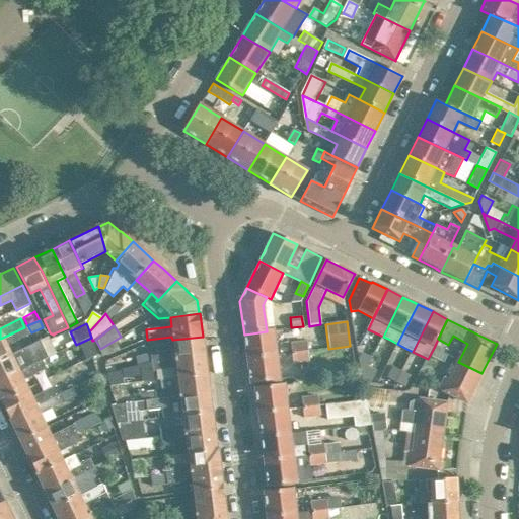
[(24,327),(0,339),(0,360),(10,355),(6,346),(27,335),(24,327)]
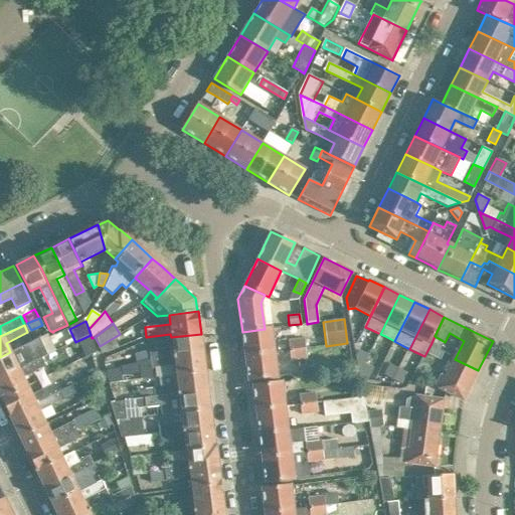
[(265,329),(242,332),(245,357),(274,353),(271,328),(265,329)]
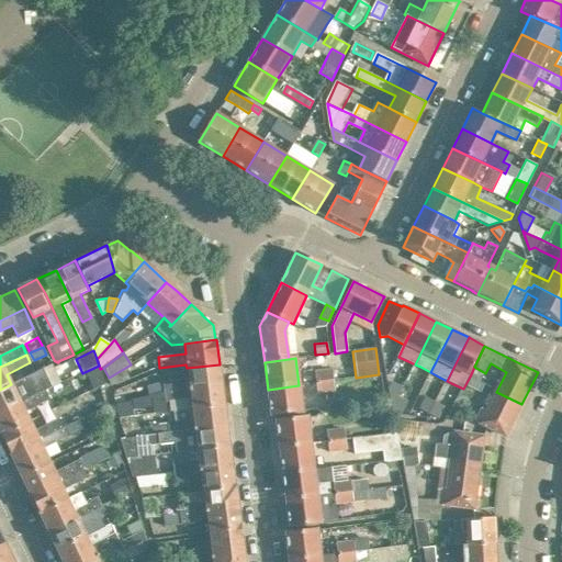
[(161,382),(147,385),(148,397),(150,397),(164,394),(222,386),(220,364),(187,368),(188,379),(161,382)]
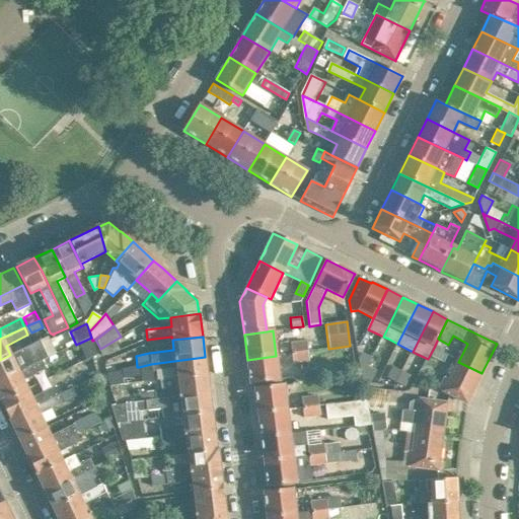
[(10,355),(0,360),(0,381),(41,362),(56,355),(48,338),(10,355)]
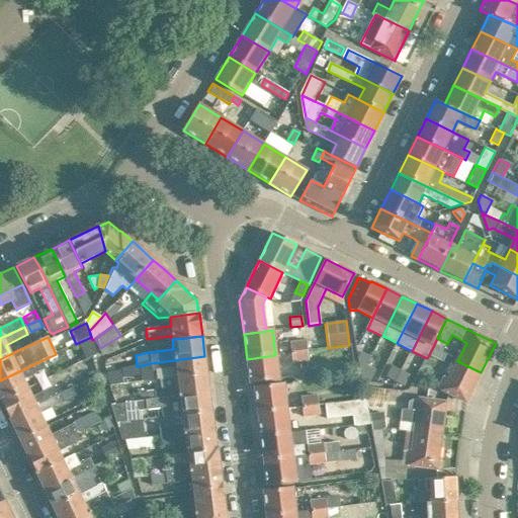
[(91,337),(78,343),(86,359),(92,356),(96,354),(92,340),(91,337)]
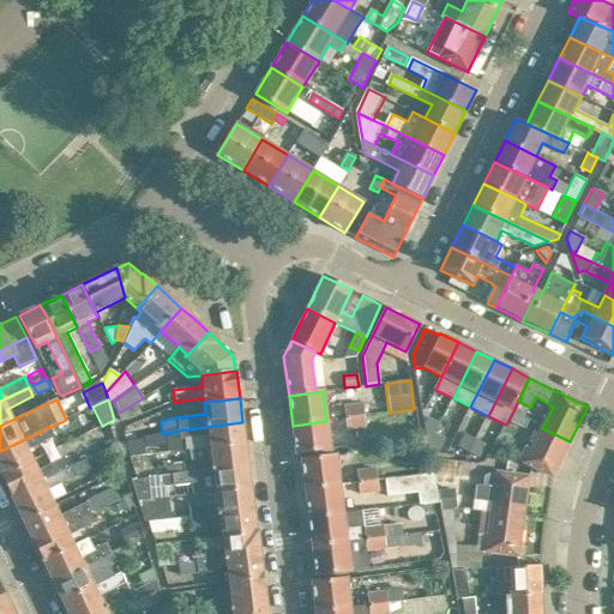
[(124,423),(143,415),(137,402),(119,413),(124,423)]
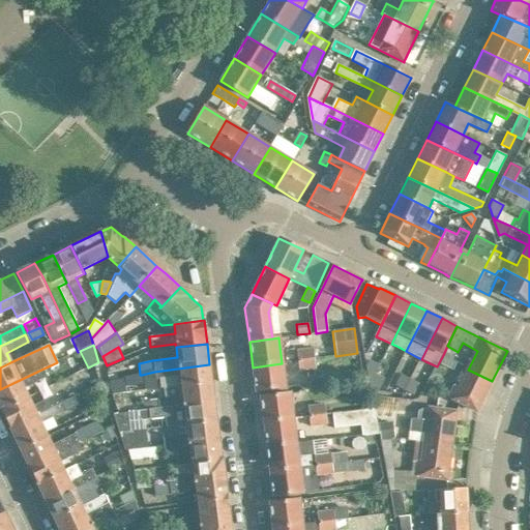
[(296,350),(297,361),(314,359),(312,348),(296,350)]
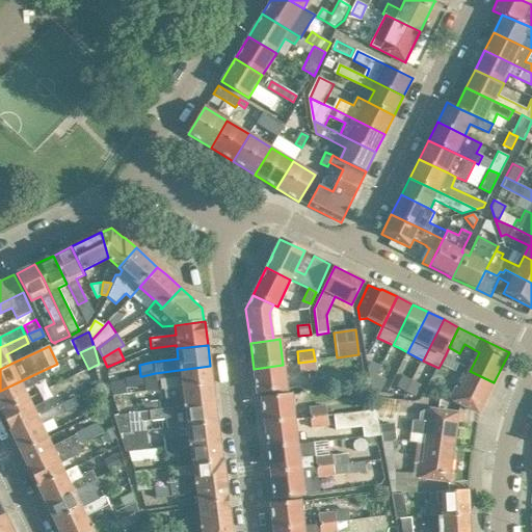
[(453,371),(458,363),(447,357),(443,366),(453,371)]
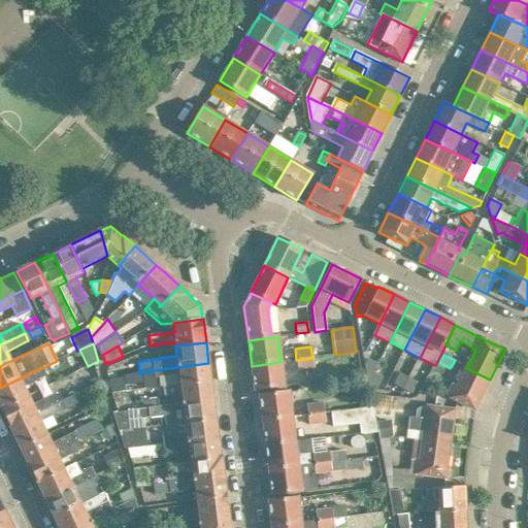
[(312,358),(296,360),(297,371),(314,369),(314,366),(312,358)]
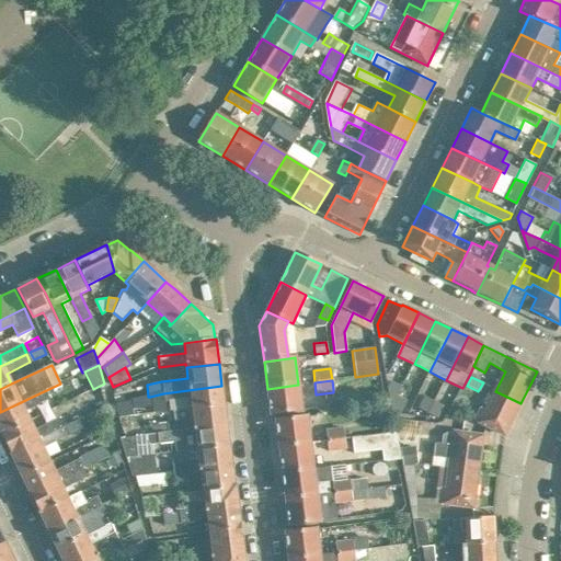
[(391,408),(398,396),(402,387),(391,381),(388,388),(391,408)]
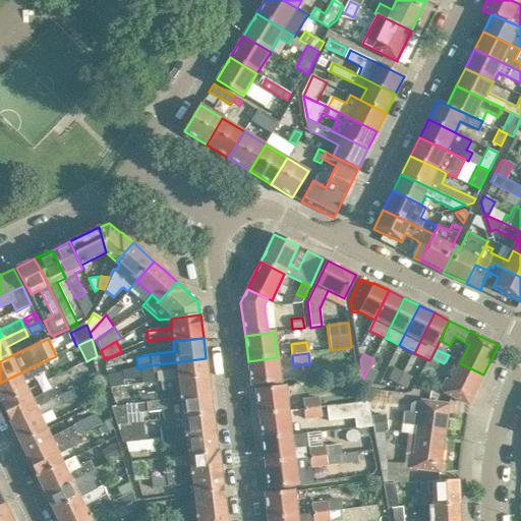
[(277,357),(248,361),(251,385),(280,382),(277,357)]
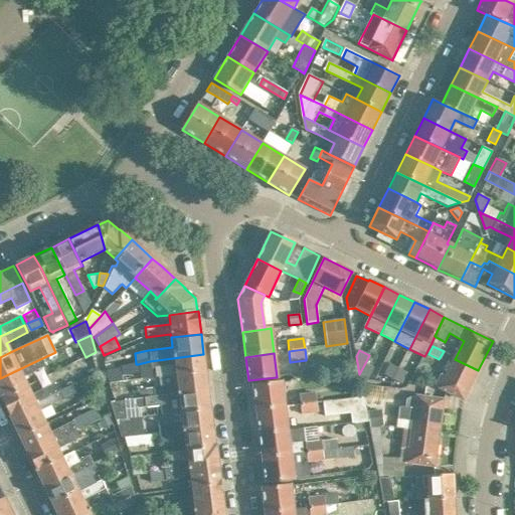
[(86,357),(79,360),(87,375),(88,379),(99,373),(92,354),(86,357)]
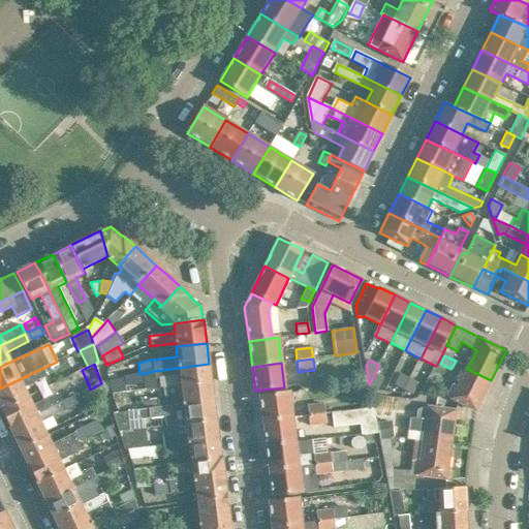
[(209,364),(154,371),(155,379),(158,378),(160,390),(162,390),(212,382),(209,364)]
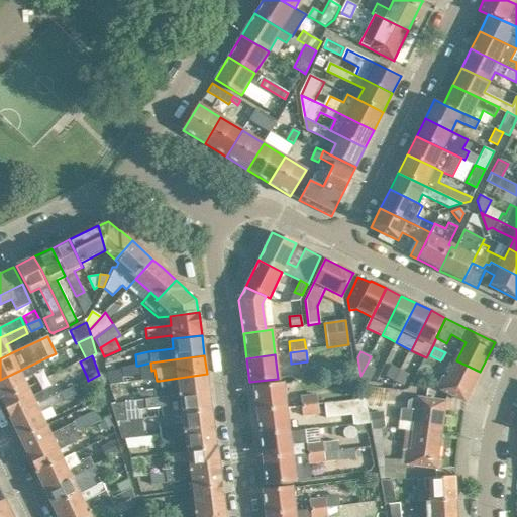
[(0,380),(0,398),(1,401),(27,388),(23,379),(44,369),(40,360),(0,380)]
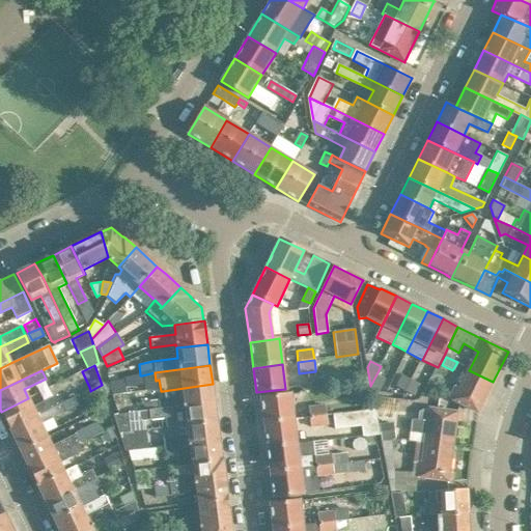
[(493,382),(469,370),(459,389),(455,387),(449,398),(478,413),(481,406),(493,383),(493,382)]
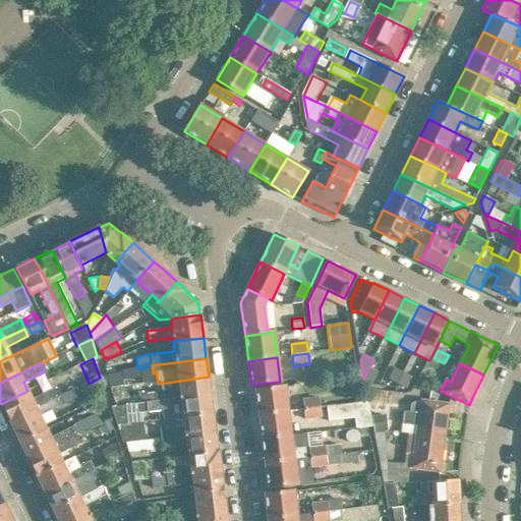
[(379,371),(369,367),(363,379),(364,384),(372,385),(379,371)]
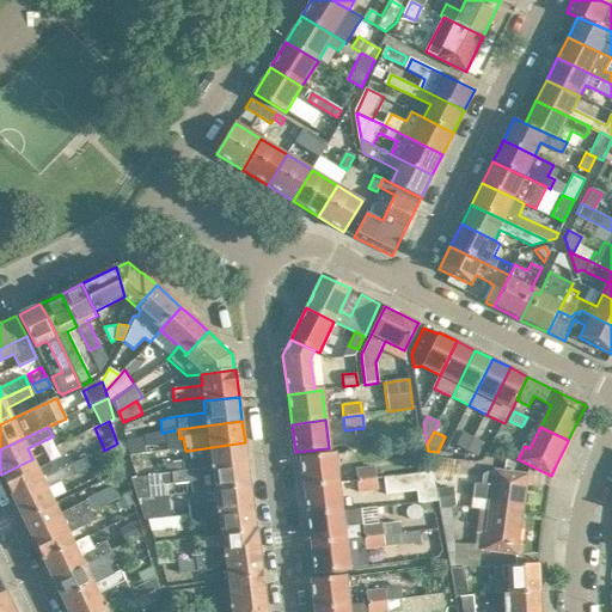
[(458,447),(469,452),(475,440),(464,434),(458,447)]
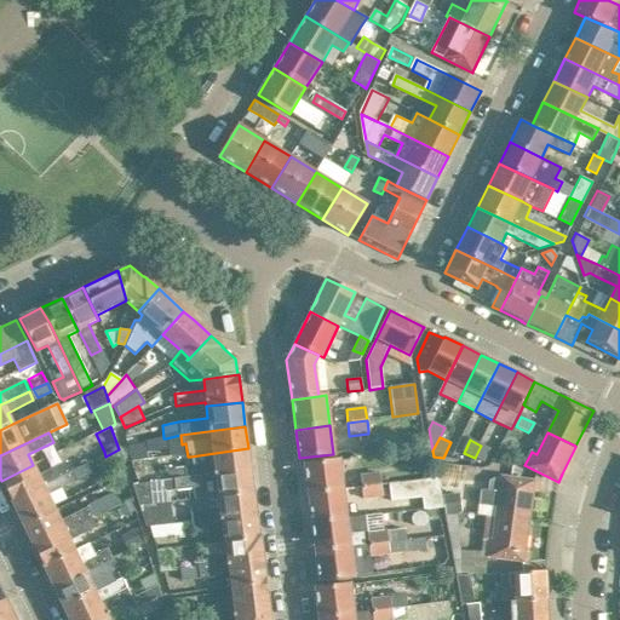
[(491,451),(481,446),(475,458),(484,464),(491,451)]
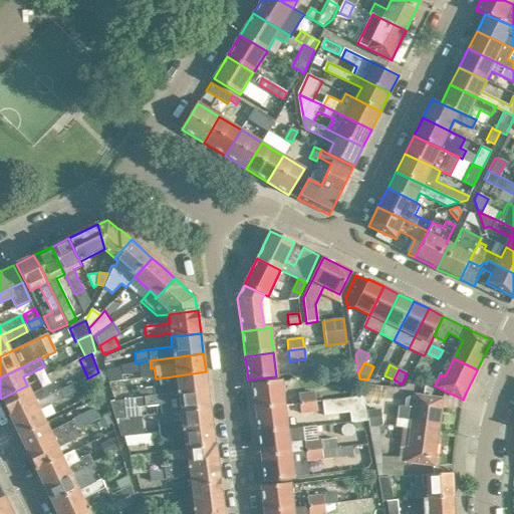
[(159,388),(140,390),(141,400),(208,392),(206,371),(158,378),(159,388)]
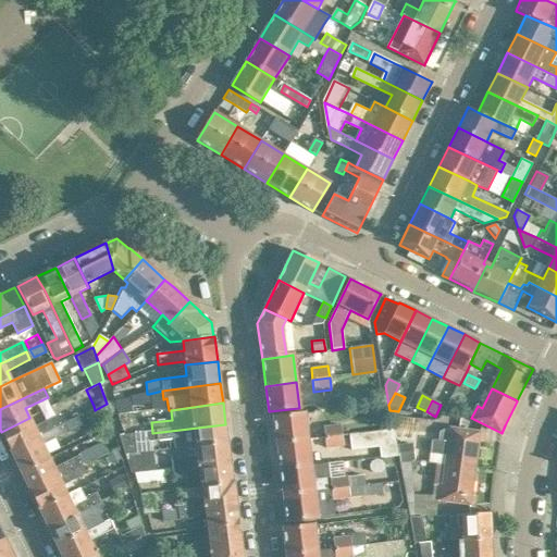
[(277,445),(308,442),(304,413),(273,417),(277,445)]
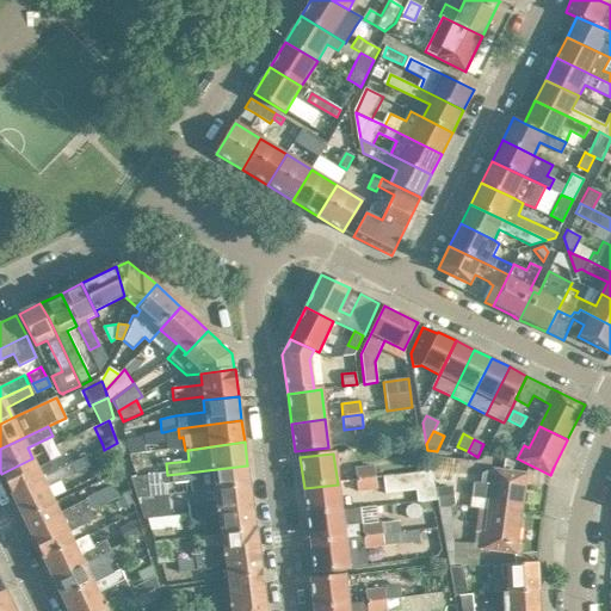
[(32,458),(1,474),(12,495),(67,468),(61,456),(37,468),(32,458)]
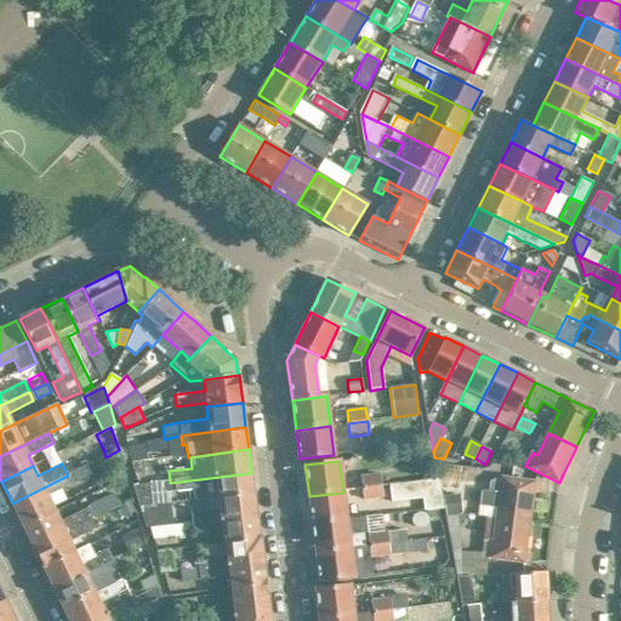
[(437,463),(437,467),(439,480),(440,489),(466,491),(468,467),(437,463)]
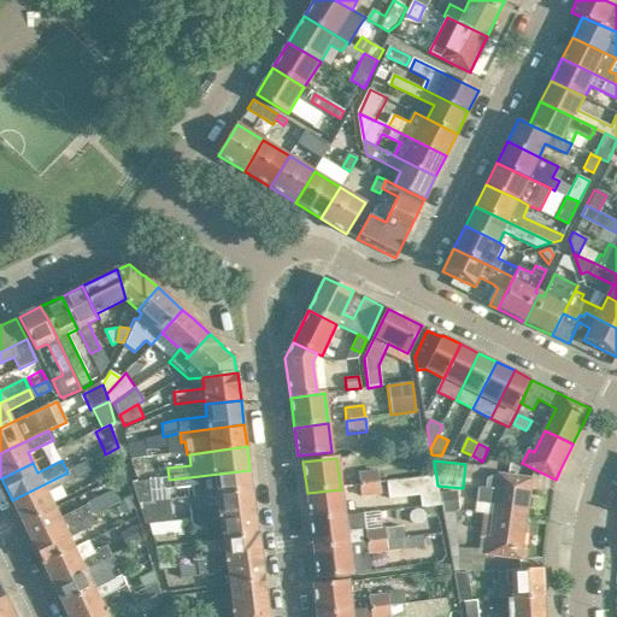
[(88,462),(12,500),(22,519),(23,522),(54,506),(53,504),(47,493),(74,480),(93,470),(88,462)]
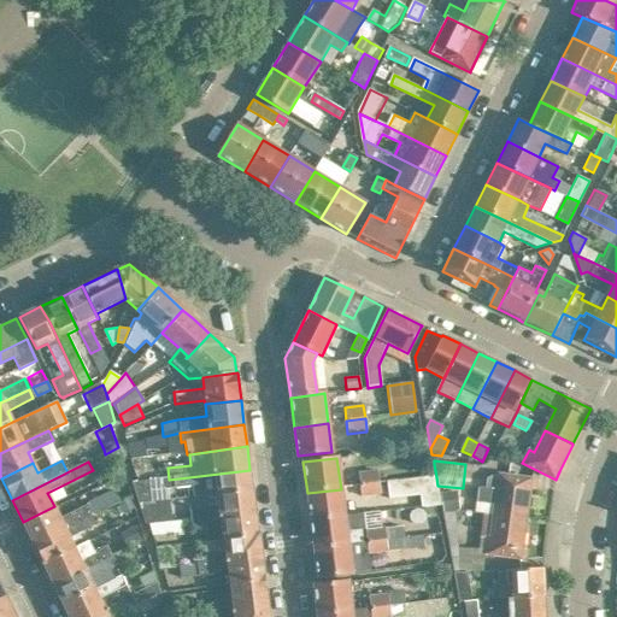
[(169,480),(160,481),(160,487),(166,491),(215,485),(217,497),(252,493),(250,470),(169,480)]
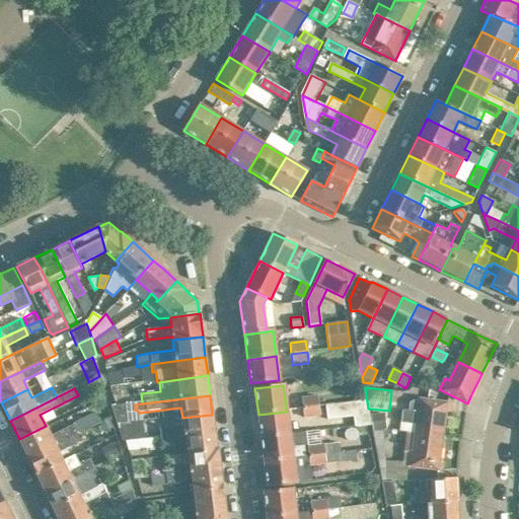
[(318,396),(302,398),(303,410),(319,408),(318,396)]
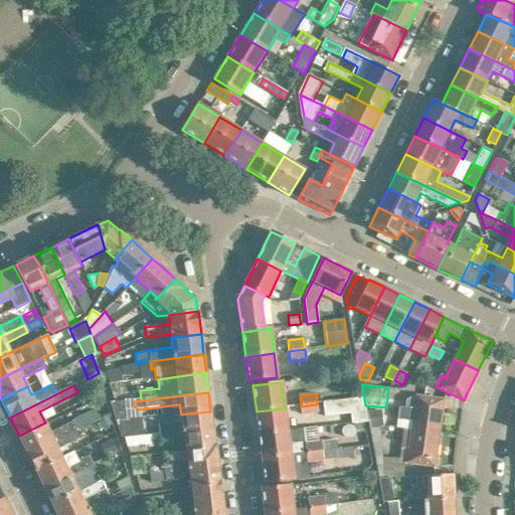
[(412,430),(439,434),(444,400),(412,396),(410,409),(401,407),(399,419),(413,421),(412,430)]
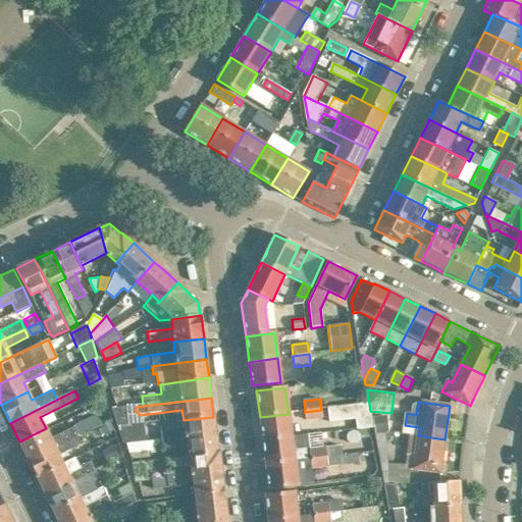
[(369,404),(327,409),(329,422),(356,419),(357,429),(367,428),(373,427),(373,425),(370,411),(369,404)]
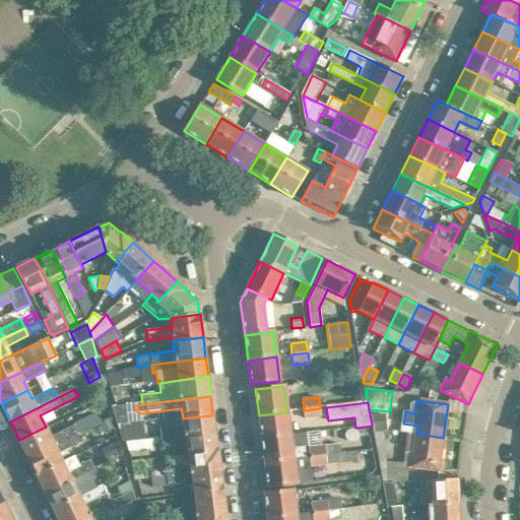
[(116,408),(112,408),(117,426),(127,425),(125,406),(116,408)]
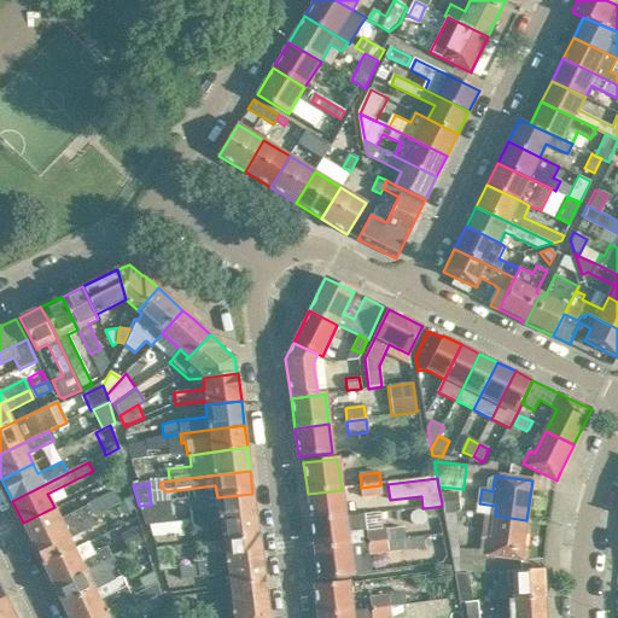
[(380,485),(361,488),(363,501),(382,499),(380,485)]
